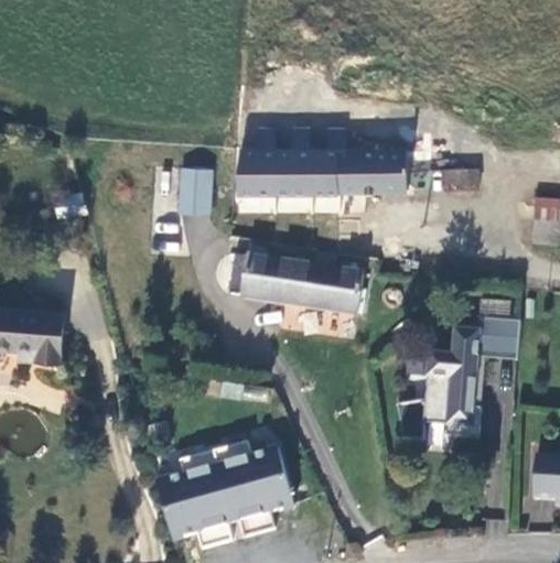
[(408,191),(410,152),(340,151),(340,147),(238,144),(237,192),(340,193),(340,188),(408,191)]
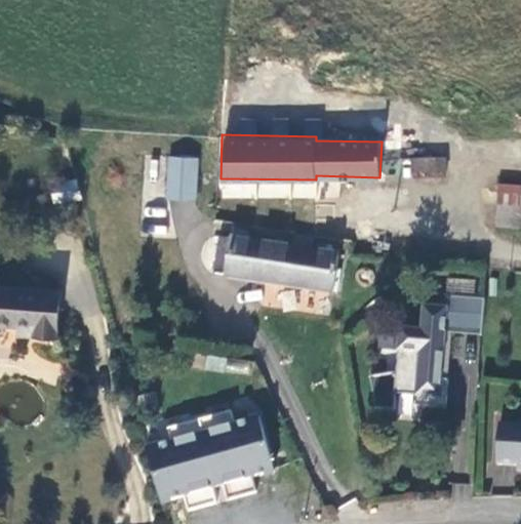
[(167,195),(196,195),(197,153),(168,151),(167,195)]
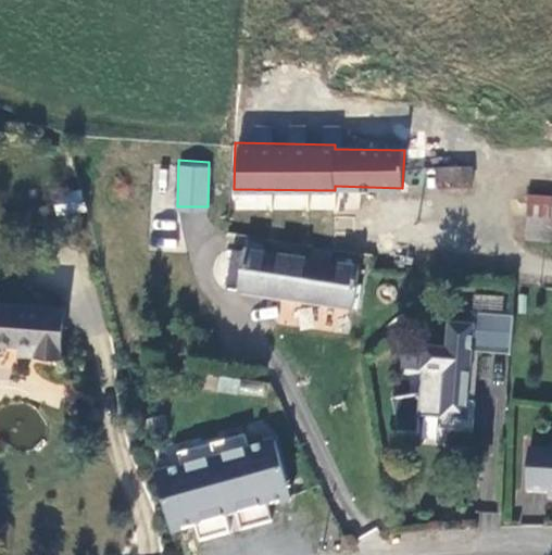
[(443,188),(475,189),(475,171),(443,169),(443,188)]
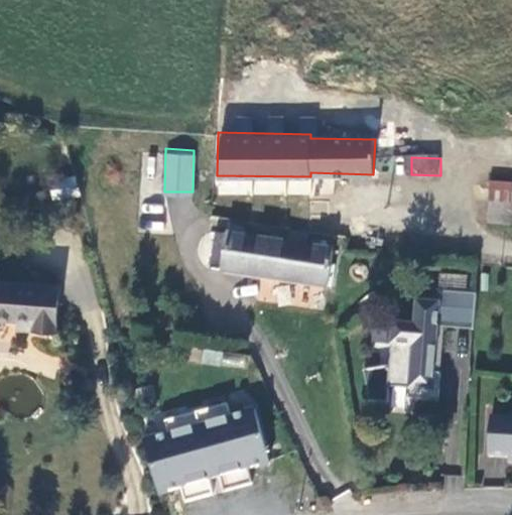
[(57,181),(59,199),(83,196),(81,179),(57,181)]
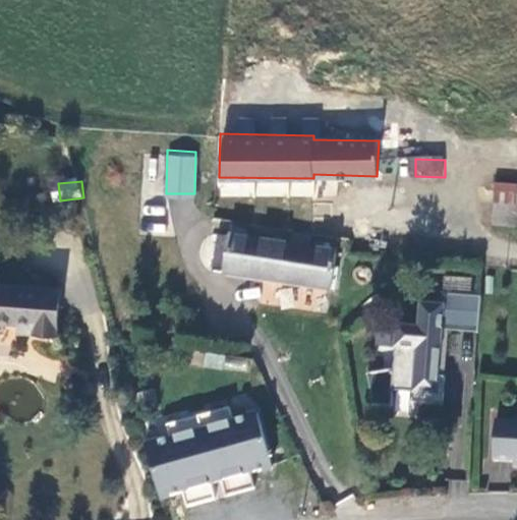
[(498,207),(516,208),(516,187),(500,186),(498,207)]
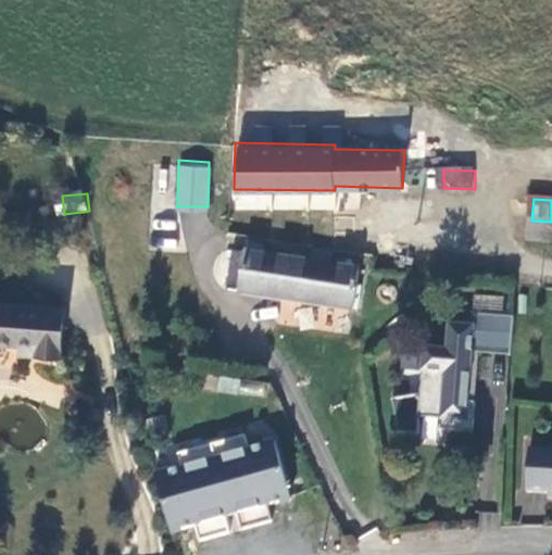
[(551,222),(531,221),(530,242),(551,244),(551,222)]
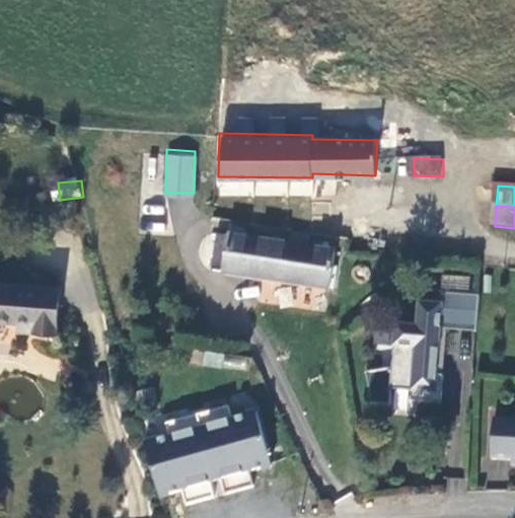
[(211,267),(329,286),(336,248),(218,228),(211,267)]
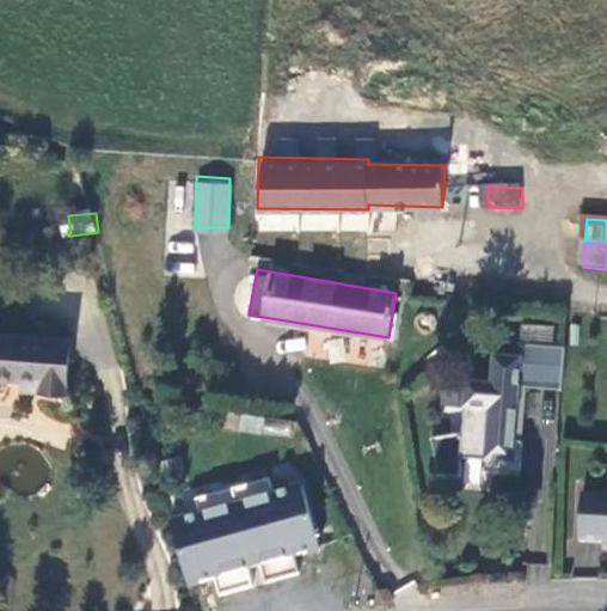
[(69,396),(74,338),(0,333),(0,325),(1,309),(0,309),(0,376),(26,379),(47,380),(47,393),(69,396)]
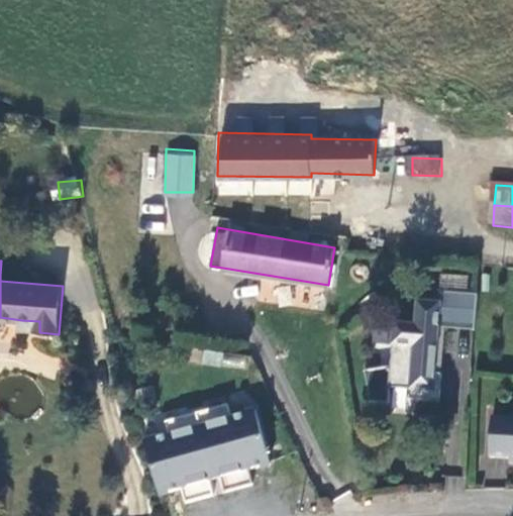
[(439,301),(417,299),(415,322),(394,320),(390,364),(365,368),(370,399),(389,401),(389,386),(411,387),(410,397),(439,399),(441,372),(435,371),(439,325),(445,326),(445,322),(475,325),(478,292),(440,289),(439,301)]
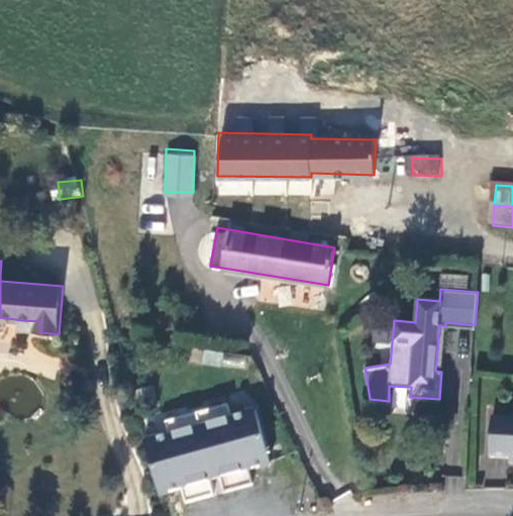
[(39,321),(22,320),(21,331),(39,332),(39,321)]
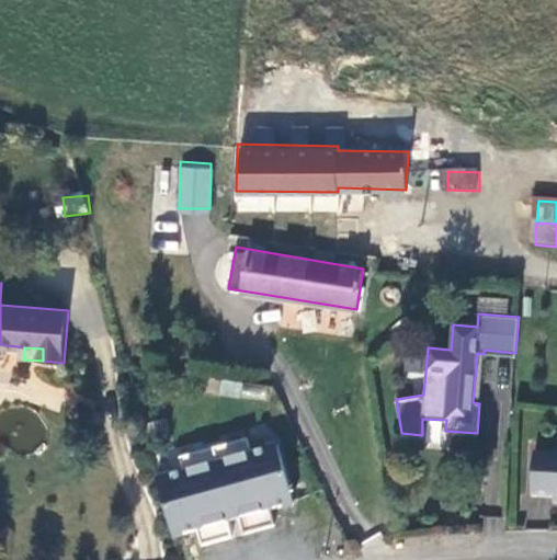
[(248,436),(180,455),(183,468),(157,476),(173,534),(196,527),(201,544),(231,535),(227,518),(239,516),(243,532),(274,523),(270,507),(294,501),(277,443),(251,449),(248,436)]
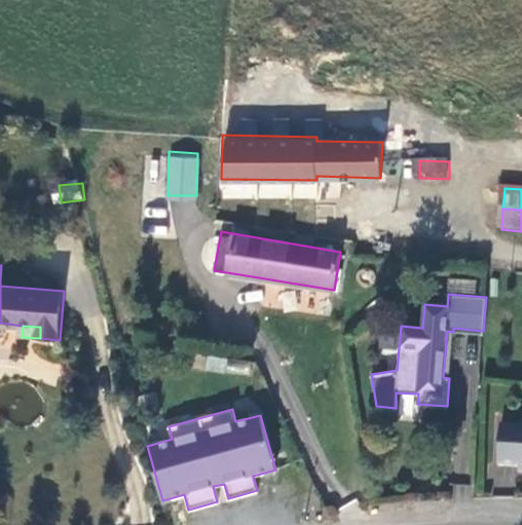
[(521,426),(506,425),(504,466),(521,469),(521,426)]
